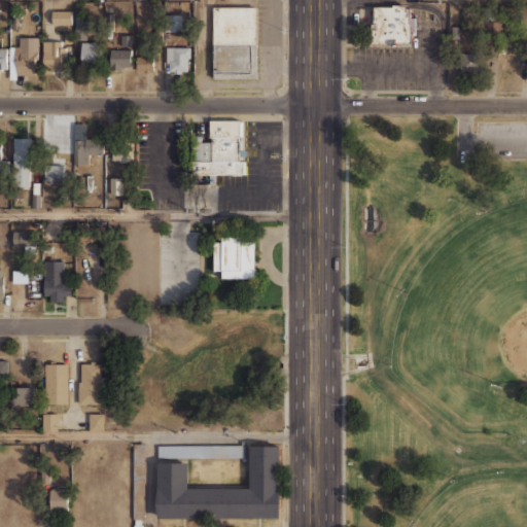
[(373,7),(392,7),(392,5),(403,5),(406,8),(410,8),(410,18),(415,18),(415,35),(411,35),(411,42),(395,42),(395,45),(371,45),(371,24),(373,24),(373,7)]
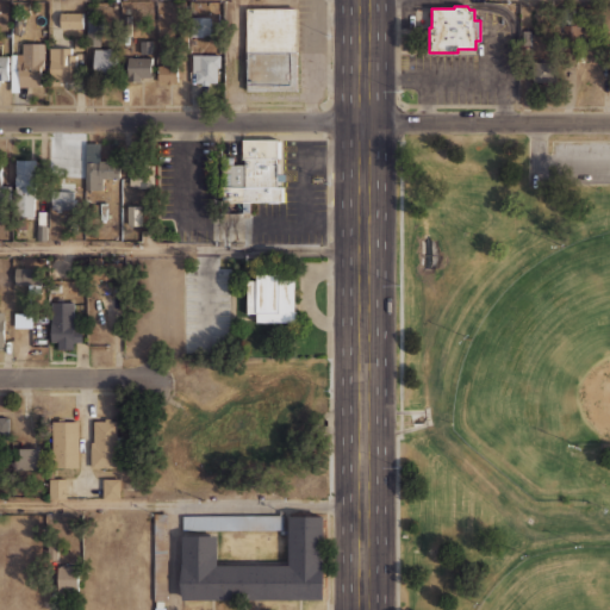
[(246,51),(246,8),(296,8),(297,51),(291,51),(246,51)]
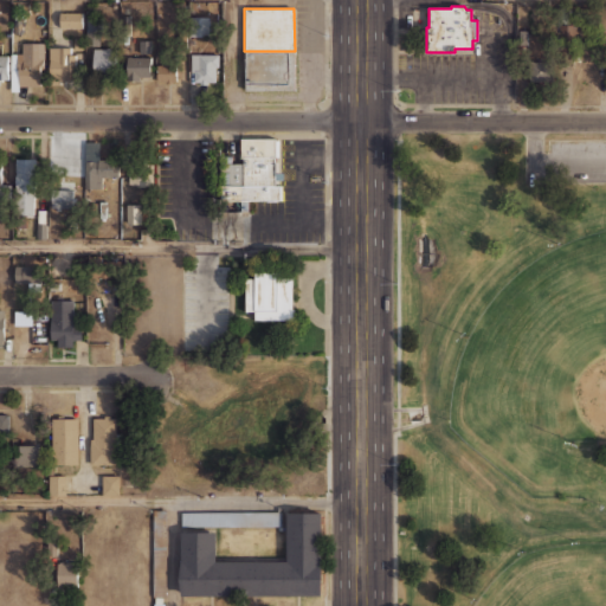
[(83,13),(60,13),(60,28),(83,28),(83,13)]
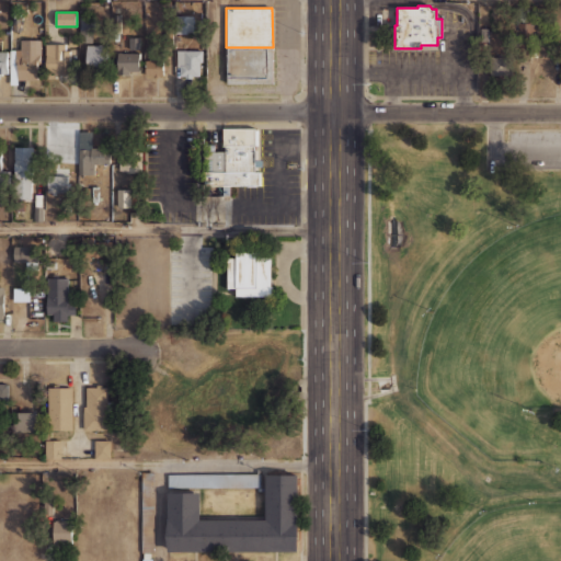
[(193,14),(176,14),(176,33),(193,33),(193,14)]
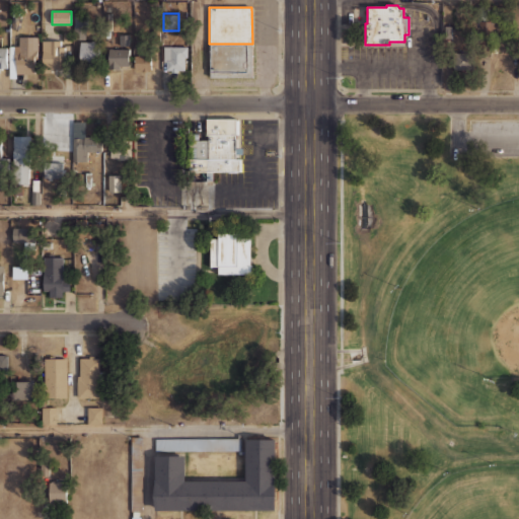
[(38,35),(18,35),(18,46),(9,46),(9,73),(38,73),(38,35)]
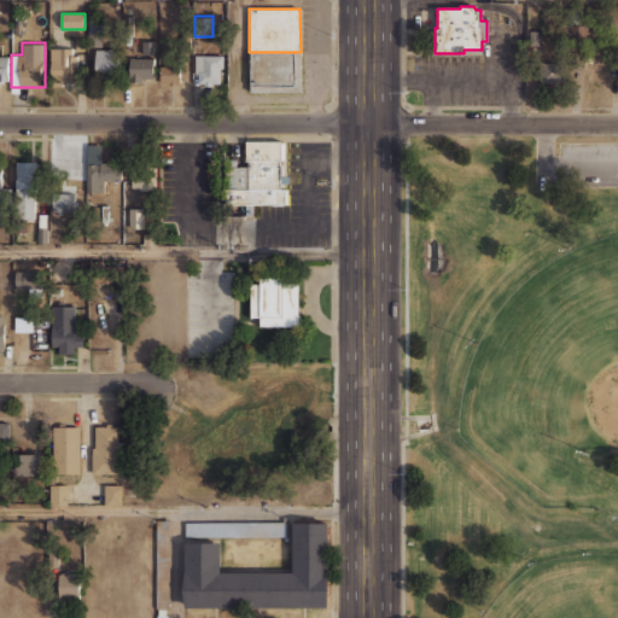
[(50,81),(76,81),(76,47),(50,46),(50,81)]
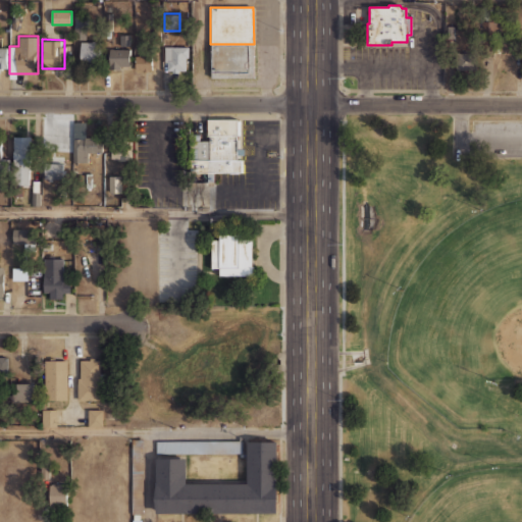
[(99,41),(80,41),(80,62),(99,62),(99,41)]
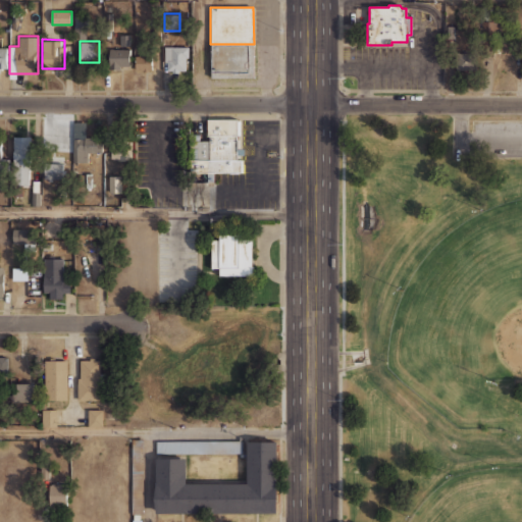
[(249,44),(249,77),(211,77),(210,44),(249,44)]
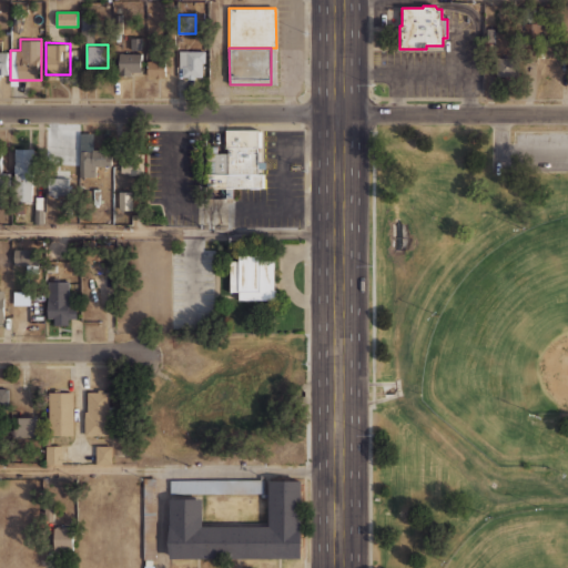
[(205,49),(178,49),(178,78),(205,78),(205,49)]
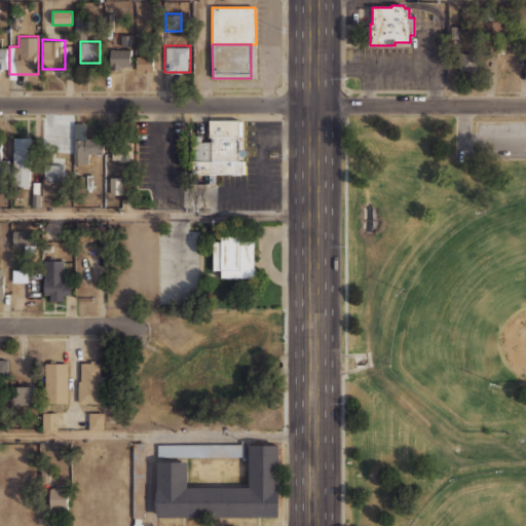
[(130,48),(110,48),(110,69),(130,69),(130,48)]
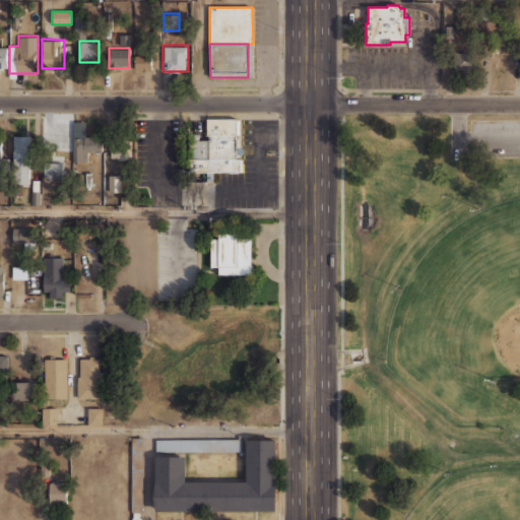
[(477,71),(478,52),(455,51),(454,71),(477,71)]
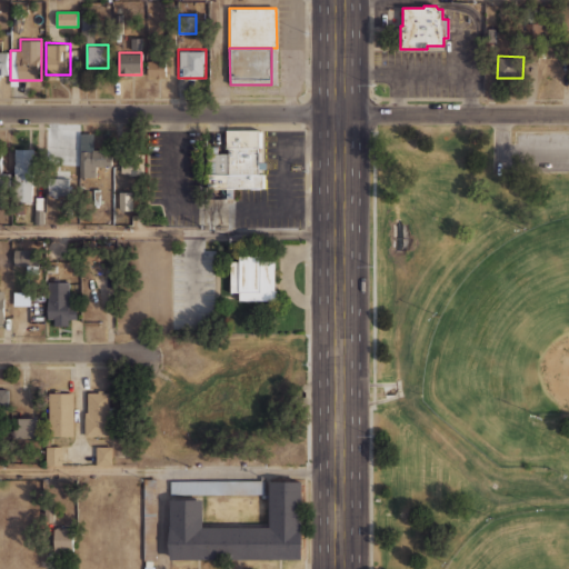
[(166,59),(147,59),(147,75),(166,75),(166,59)]
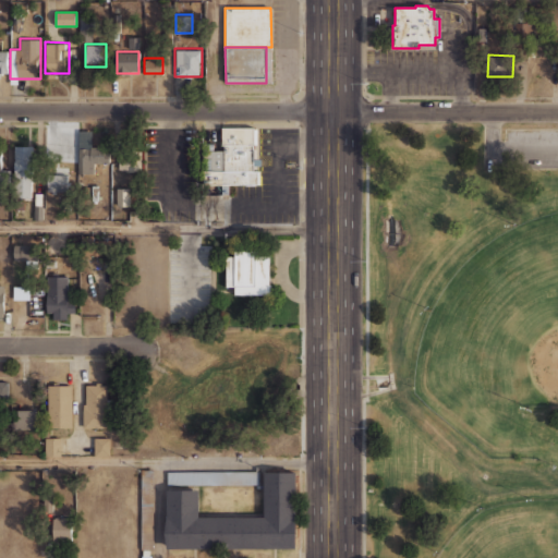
[(221,126),(255,126),(254,158),(261,159),(261,165),(254,165),(254,170),(259,170),(259,184),(201,183),(201,141),(215,141),(215,148),(223,148),(223,145),(221,145),(221,126)]
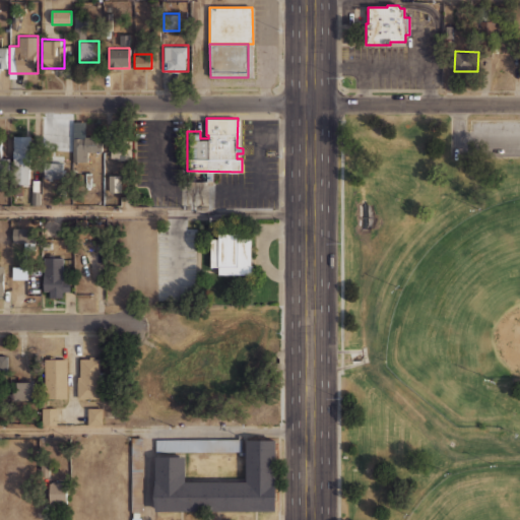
[(73,160),(90,160),(90,151),(102,151),(102,134),(73,134),(73,160)]
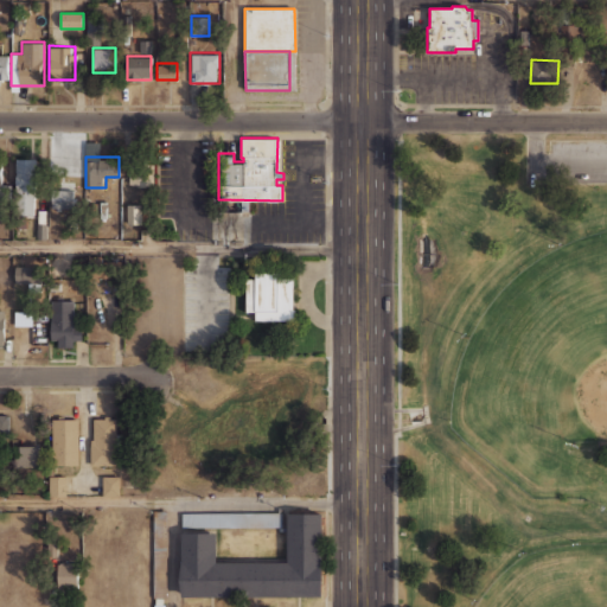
[(16,215),(34,215),(34,158),(16,158),(16,215)]
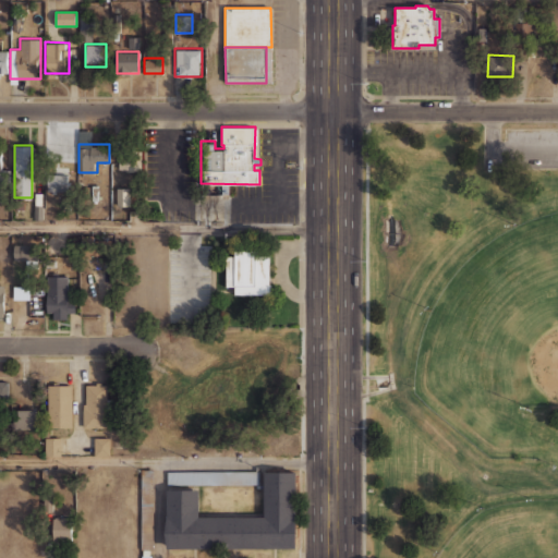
[(2,170),(1,147),(0,147),(0,183),(10,183),(10,170),(2,170)]
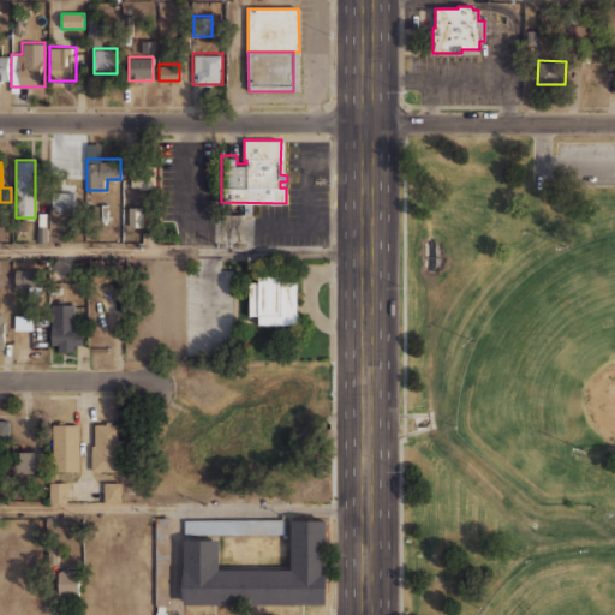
[(131,187),(156,189),(156,166),(131,165),(131,187)]
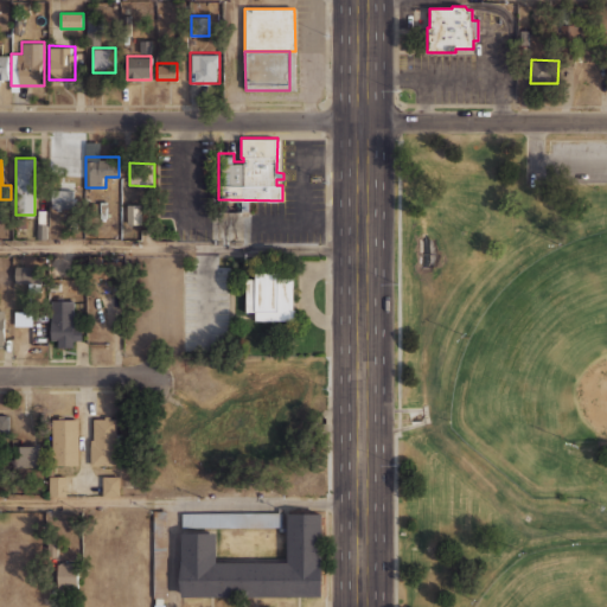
[(75,208),(75,189),(51,189),(51,208),(75,208)]
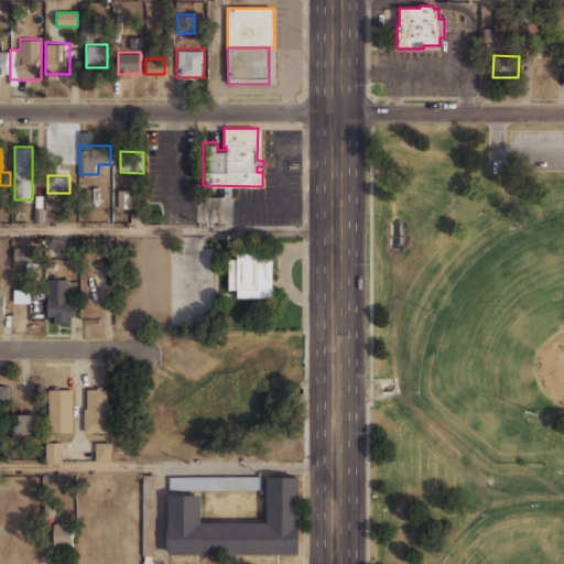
[(131,190),(117,190),(117,207),(131,207),(131,190)]
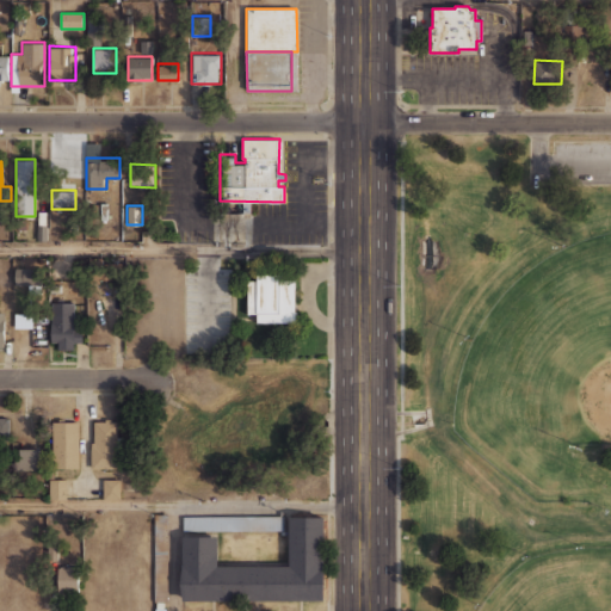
[(38,284),(38,266),(14,266),(14,284),(38,284)]
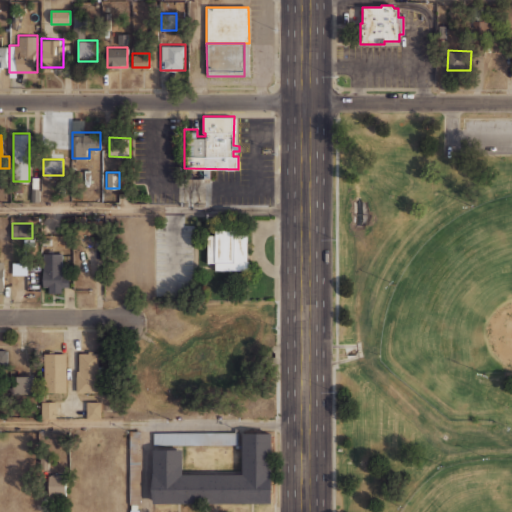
[(215,235),(215,229),(234,229),(234,235),(246,235),(246,263),(241,263),(241,269),(215,269),(215,262),(207,262),(207,235),(215,235)]
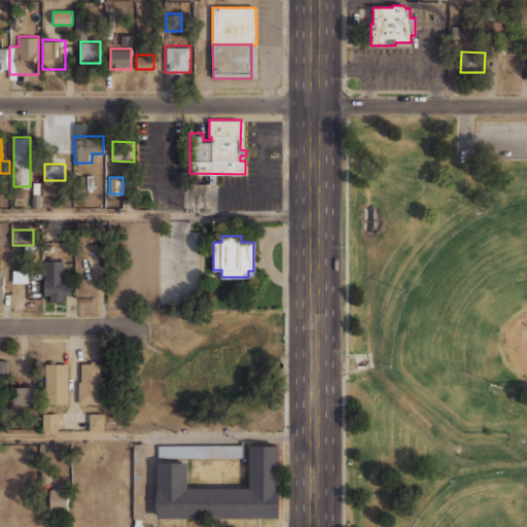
[(43,297),(70,297),(70,276),(62,276),(62,261),(43,261),(43,297)]
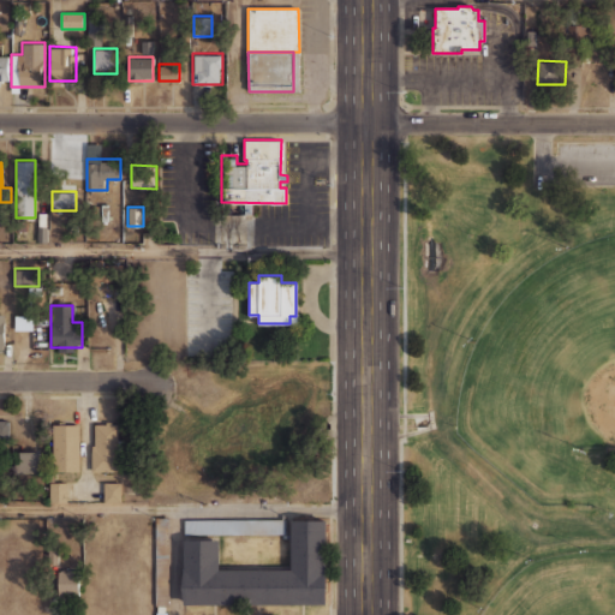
[(10,422),(0,421),(0,443),(10,443),(10,422)]
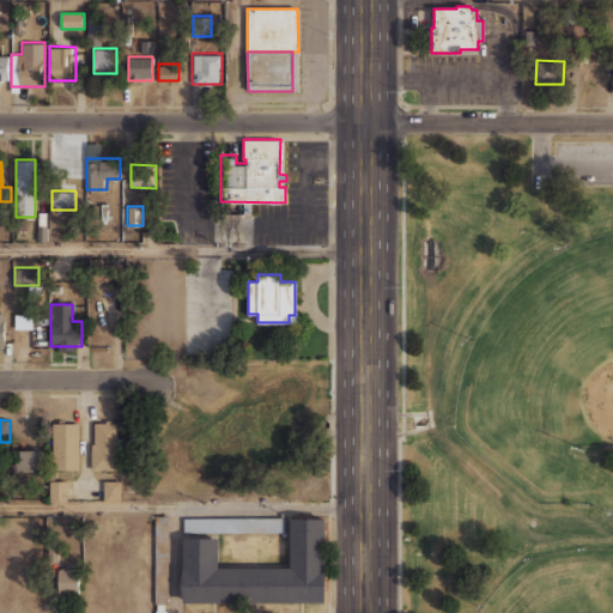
[(90,469),(117,469),(117,419),(90,419),(90,469)]
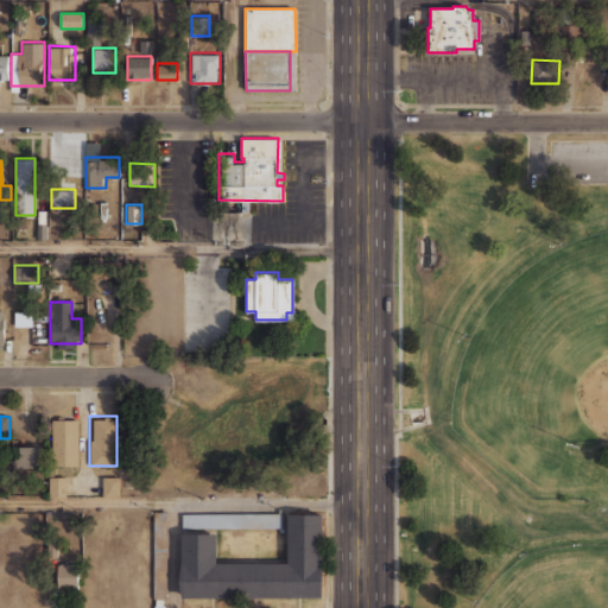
[(77,466),(77,417),(51,417),(51,466),(77,466)]
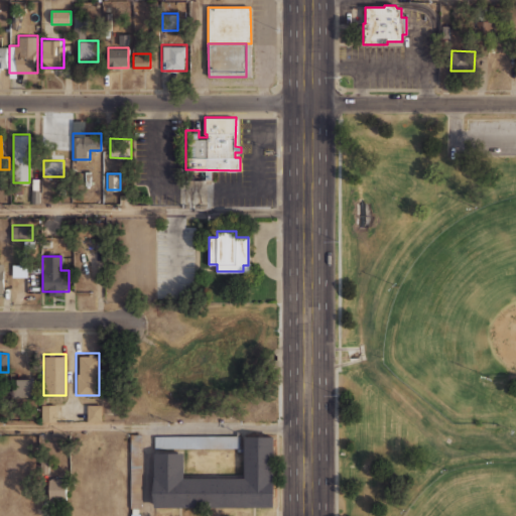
[(33,395),(33,378),(13,378),(13,395),(33,395)]
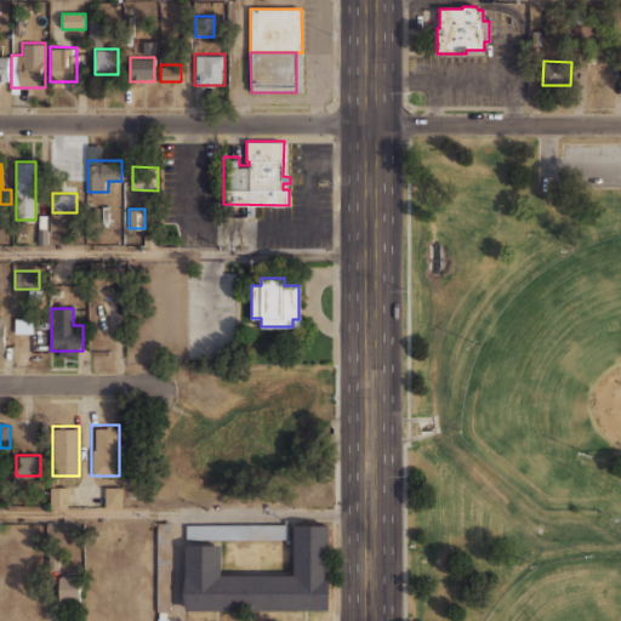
[(50,506),(67,506),(67,486),(50,485),(50,506)]
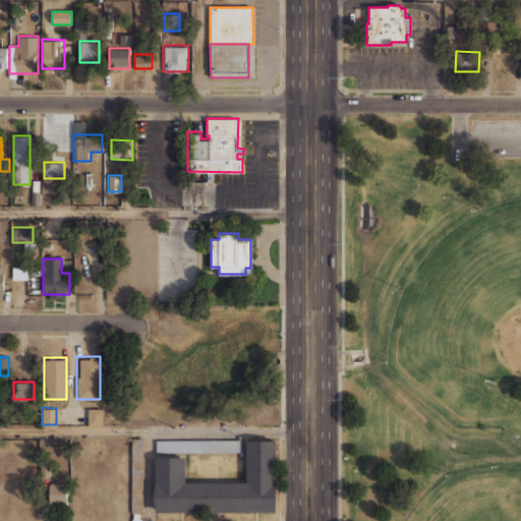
[(102,408),(88,408),(88,423),(102,423),(102,408)]
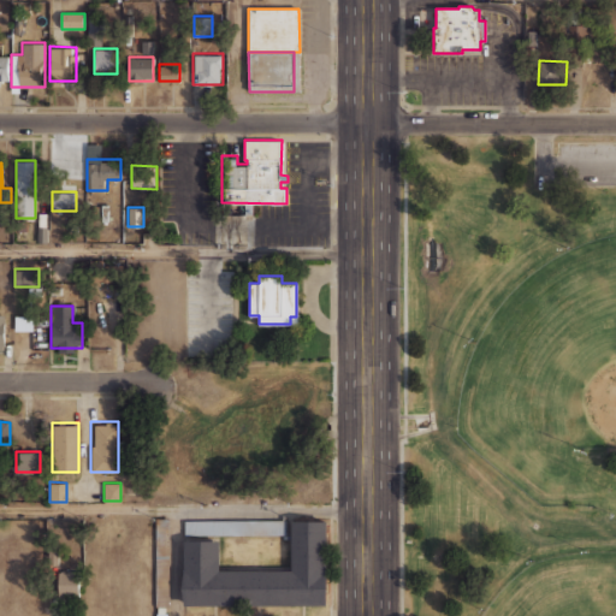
[(169,605),(169,517),(155,517),(155,605),(169,605)]
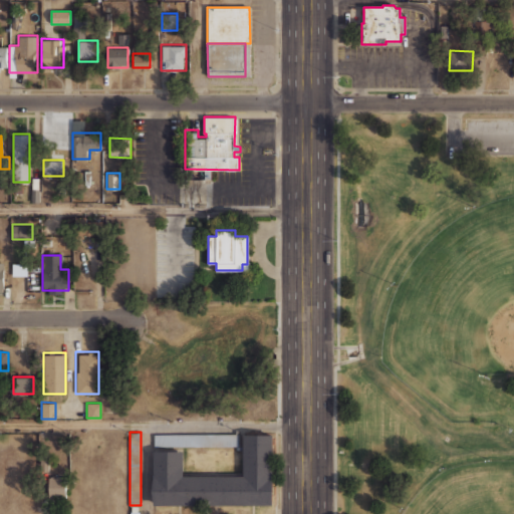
[(153,449),(184,450),(184,476),(245,476),(245,433),(274,433),(274,506),(152,506),(153,449)]
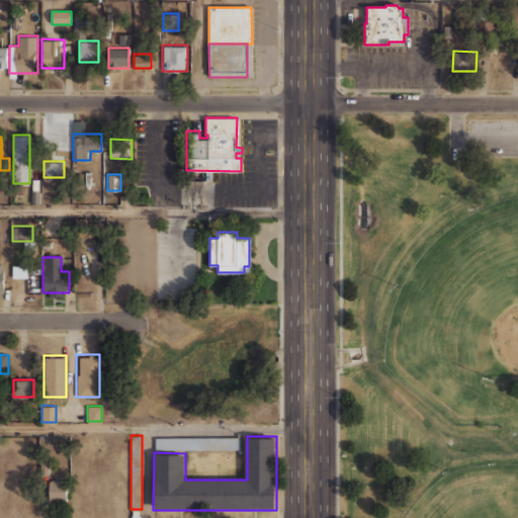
[(240,436),(155,436),(155,448),(240,448),(240,436)]
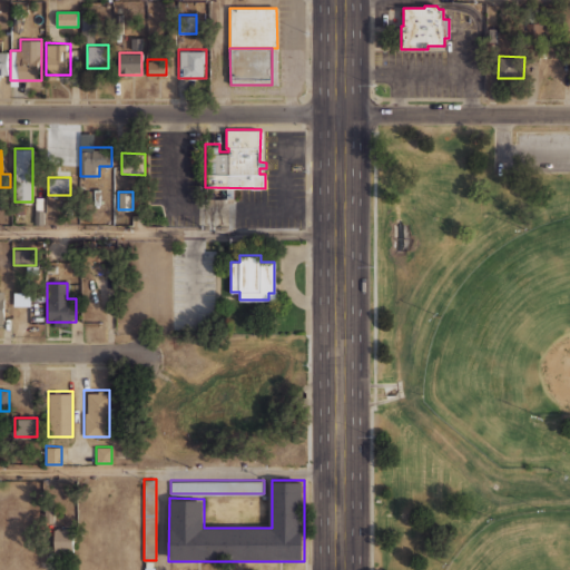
[(72,550),(72,527),(53,527),(53,550),(72,550)]
